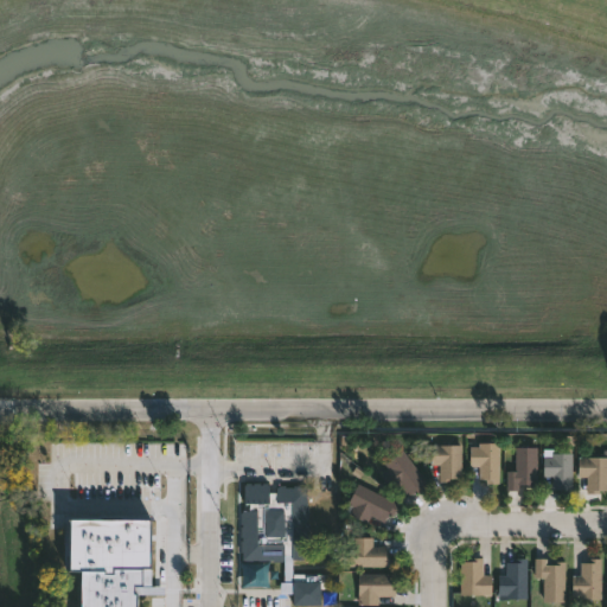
[(498,441),(498,483),(485,483),(485,479),(479,479),(479,465),(470,465),(470,445),(478,445),(478,441),(498,441)]
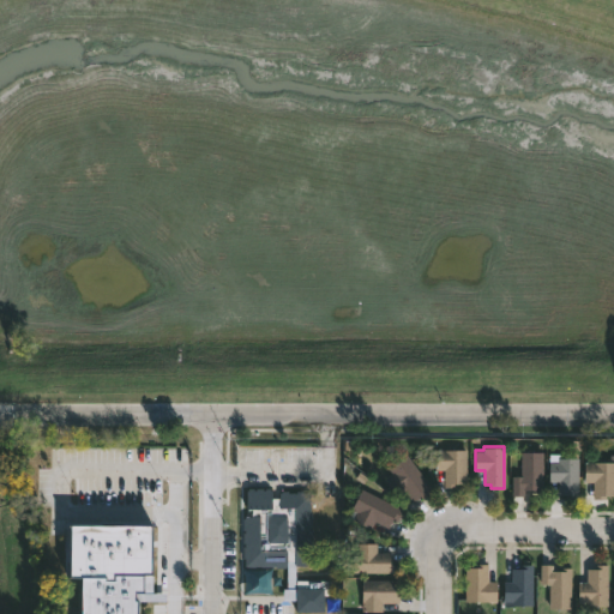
[(467,450),(467,483),(457,483),(457,487),(444,487),(444,469),(435,469),(435,450),(467,450)]
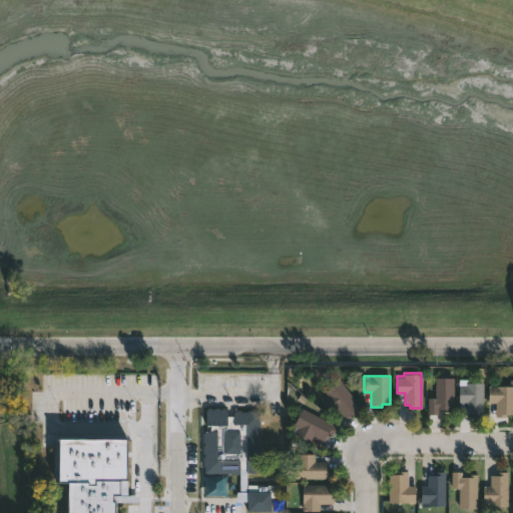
[(453,377),(453,411),(445,411),(445,409),(438,409),(438,414),(428,414),(427,397),(435,397),(435,377),(453,377)]
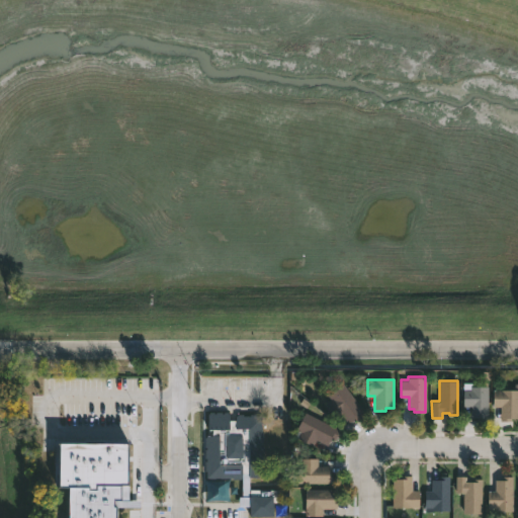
[(343,383),(365,415),(357,421),(354,417),(347,423),(340,413),(335,417),(325,403),(331,399),(327,395),(343,383)]
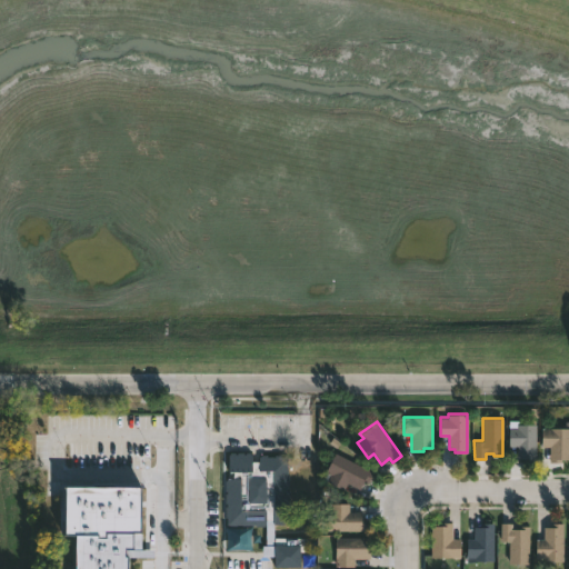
[(568,422),(568,459),(562,459),(562,461),(549,461),(550,446),(541,446),(541,428),(563,428),(563,422),(568,422)]
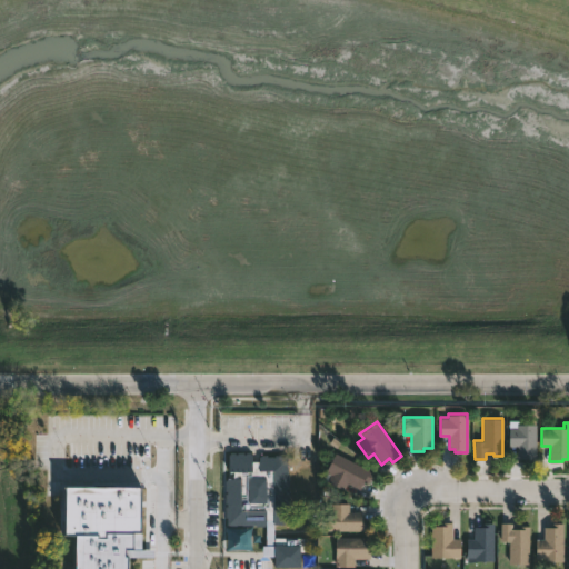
[(536,425),(536,462),(523,462),(523,458),(517,458),(517,446),(509,446),(509,428),(517,428),(517,425),(536,425)]
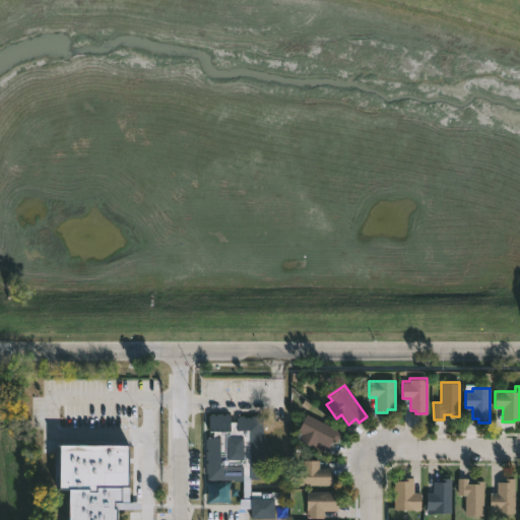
[(228,413),(228,415),(230,415),(230,420),(236,420),(236,417),(238,417),(238,415),(251,417),(251,415),(256,415),(256,417),(262,417),(262,434),(264,434),(264,443),(262,443),(262,445),(264,445),(264,455),(262,455),(263,478),(249,478),(249,475),(242,475),(242,480),(205,480),(205,450),(207,450),(207,449),(205,449),(205,439),(206,437),(212,437),(212,431),(208,431),(208,414),(210,414),(210,413),(216,414),(216,413),(224,414),(224,412),(228,413)]
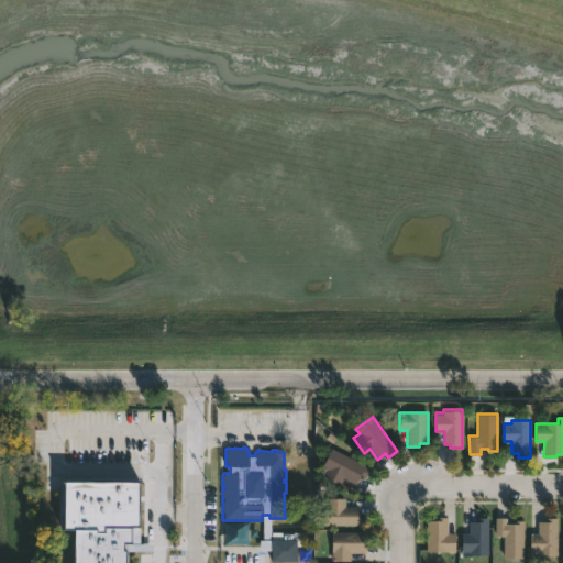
[(368,466),(363,477),(359,475),(355,483),(343,476),(340,484),(319,473),(331,448),(368,466)]
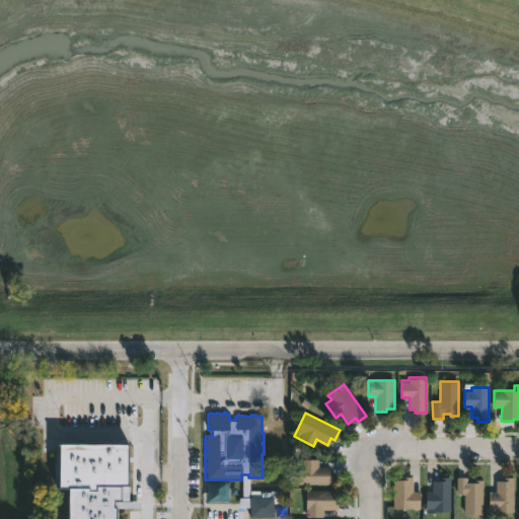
[(60,492),(61,446),(131,447),(131,489),(124,490),(123,504),(117,504),(117,512),(119,512),(119,518),(71,518),(71,492),(60,492)]
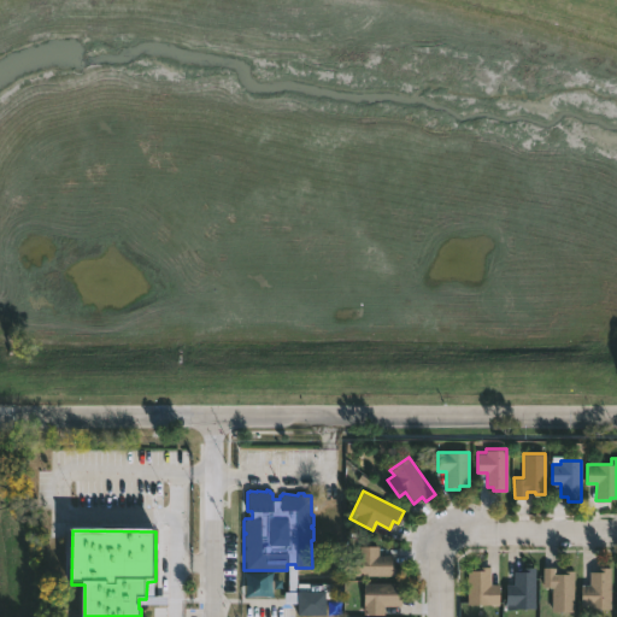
[(378,547),(378,554),(392,554),(392,562),(395,562),(395,575),(354,575),(354,554),(358,554),(358,545),(378,545),(378,547)]
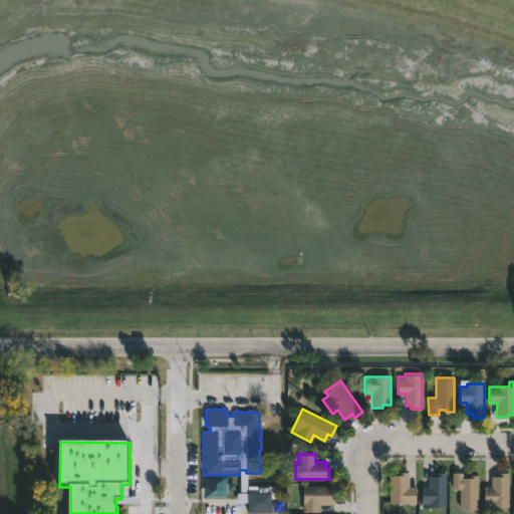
[(409,472),(409,487),(416,487),(416,503),(390,503),(390,475),(398,475),(398,472),(409,472)]
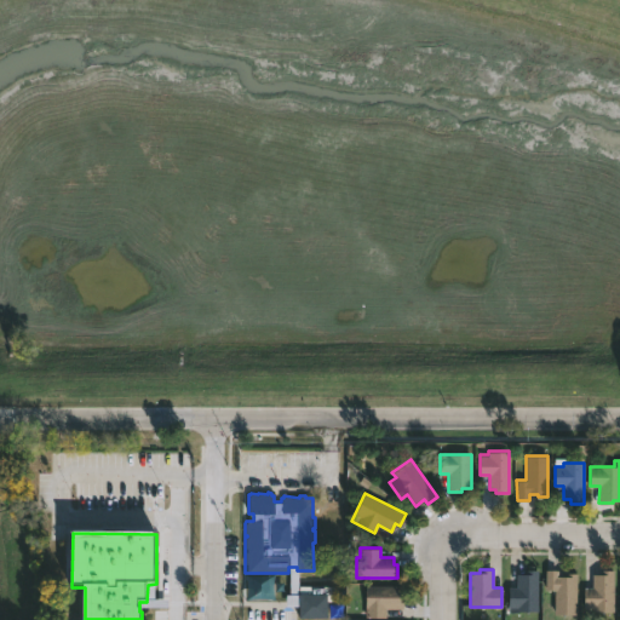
[(538,569),(538,612),(517,610),(517,607),(509,607),(509,587),(517,587),(517,573),(524,573),(524,569),(538,569)]
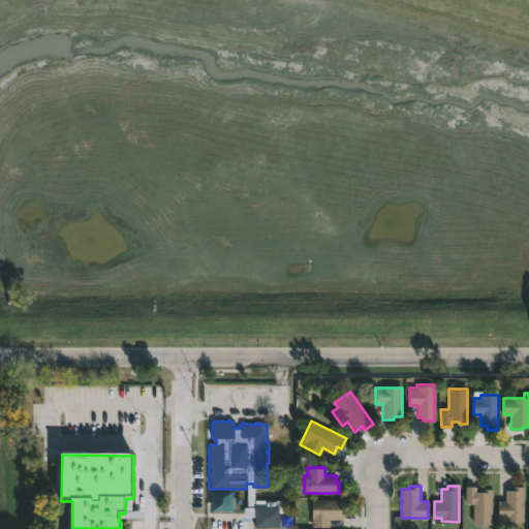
[(476,486),(476,491),(484,491),(484,489),(492,489),(492,524),(472,524),(473,503),(465,503),(465,486),(476,486)]
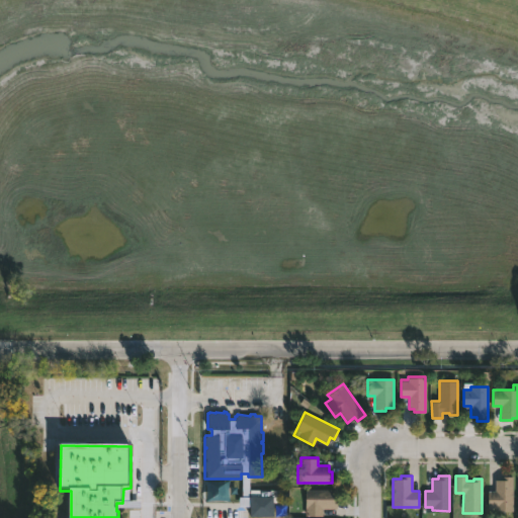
[(513,476),(512,511),(495,510),(495,507),(488,507),(488,491),(495,491),(495,480),(501,480),(501,476),(513,476)]
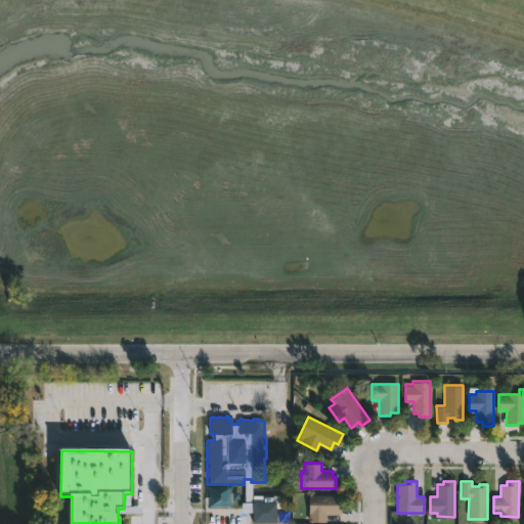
[(279,494),(279,508),(274,508),(273,522),(251,521),(251,494),(279,494)]
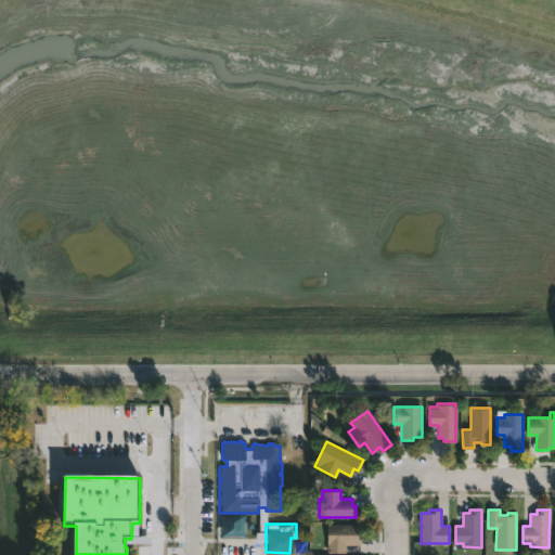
[(357,524),(357,534),(360,534),(360,544),(345,544),(345,552),(326,552),(326,524),(357,524)]
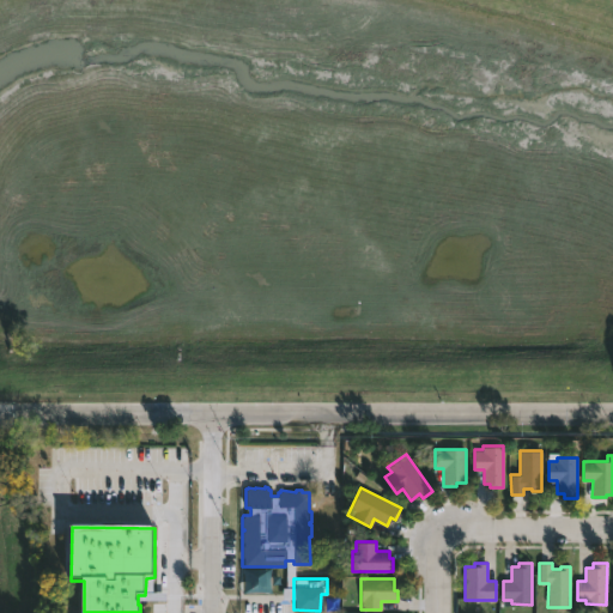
All buildings are outlined.
